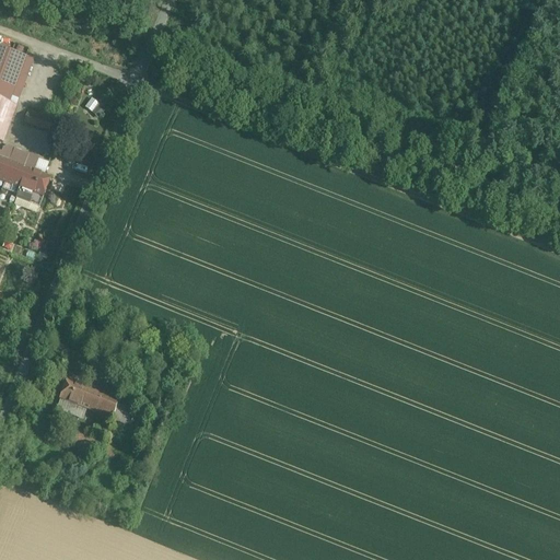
[(0,80),(11,51),(0,47),(0,80)]
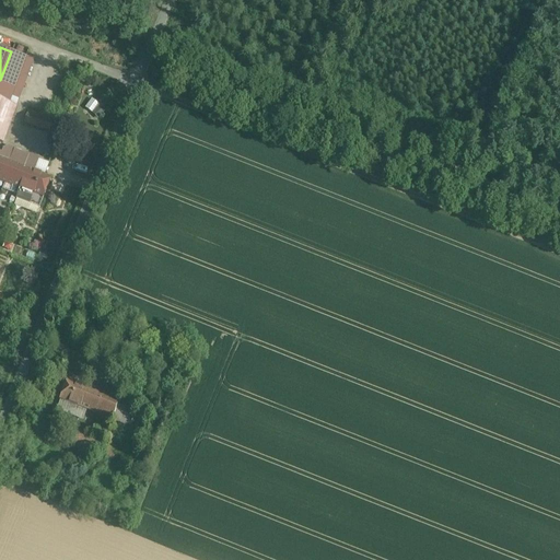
[(11,51),(0,80),(0,101),(10,105),(26,58),(11,51)]
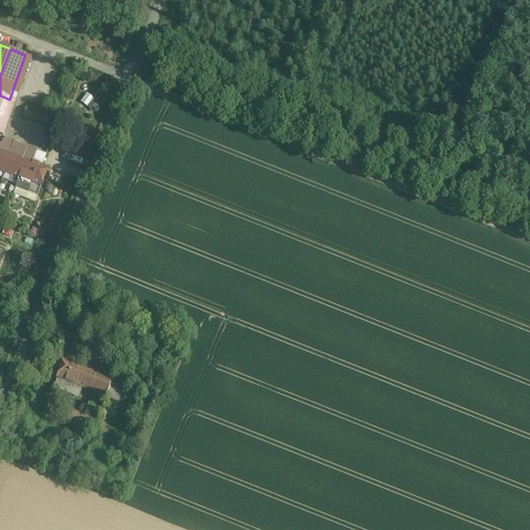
[(87,93),(81,101),(87,107),(93,98),(87,93)]
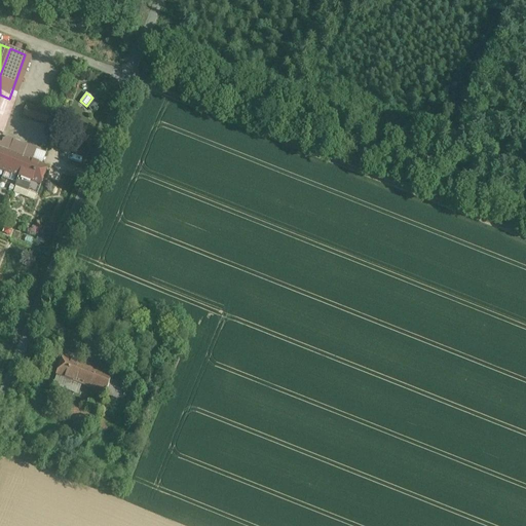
[(0,95),(0,134),(2,135),(14,101),(9,99),(0,95)]
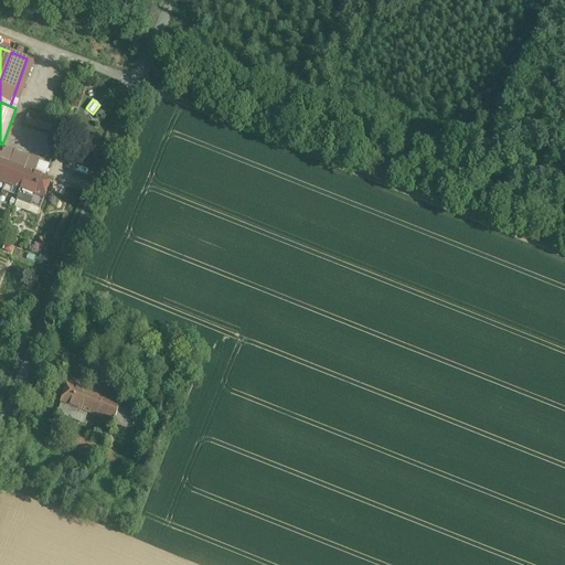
[(92,115),(98,121),(107,112),(100,105),(92,115)]
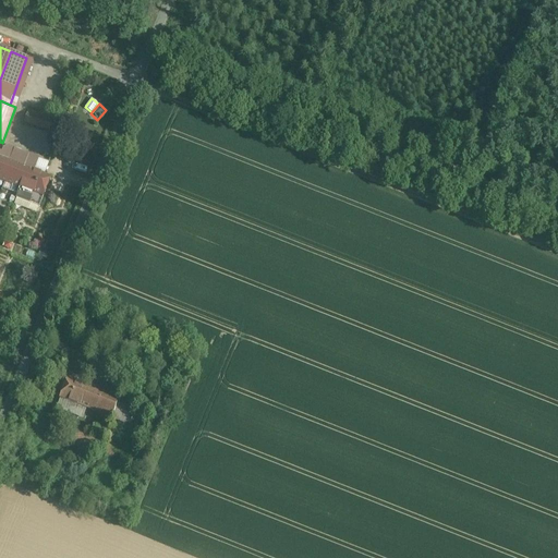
[(70,128),(28,111),(24,122),(65,138),(70,128)]
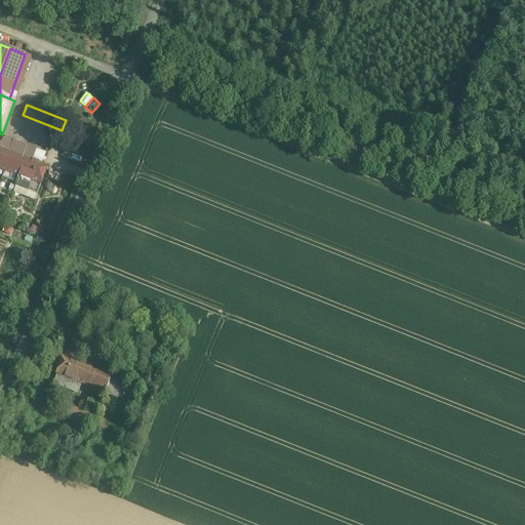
[(31,162),(7,153),(1,170),(25,179),(31,162)]
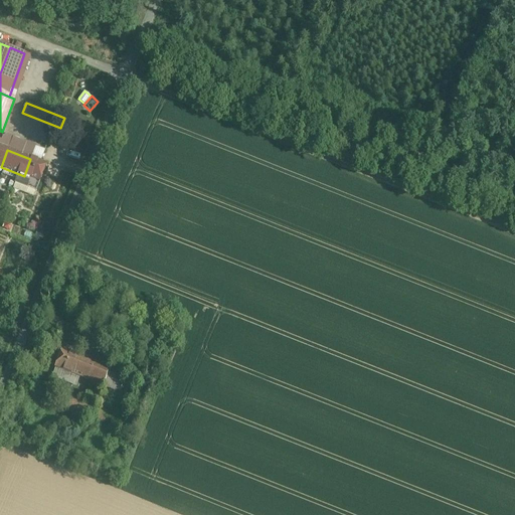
[(46,165),(30,159),(24,176),(30,179),(27,187),(36,191),(46,165)]
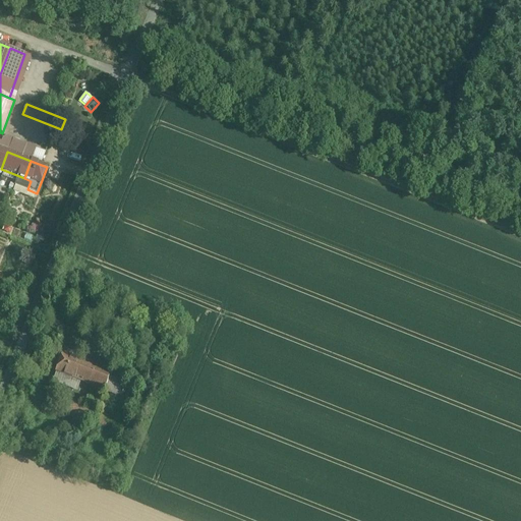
[(77,361),(62,355),(56,372),(71,379),(77,361)]
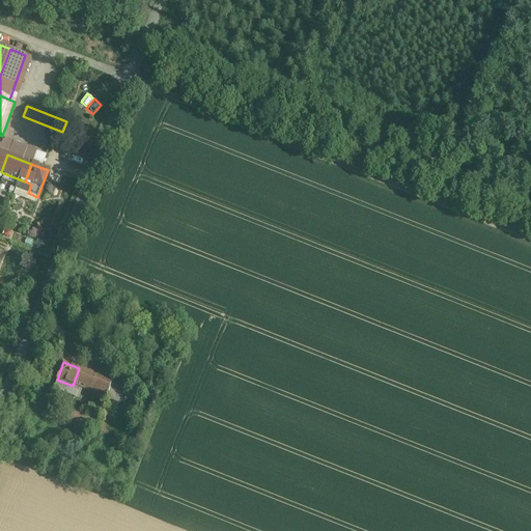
[(98,375),(79,368),(73,386),(90,393),(98,375)]
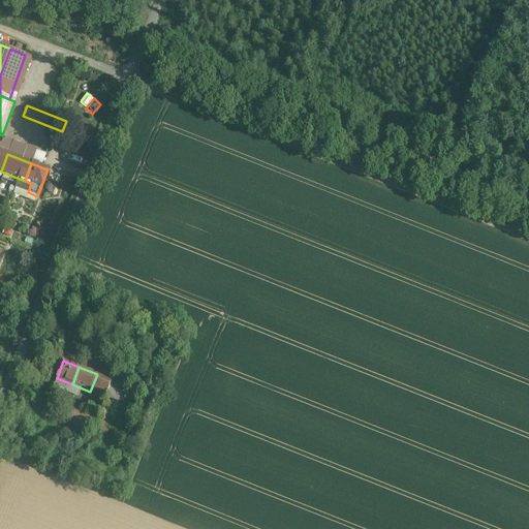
[(113,380),(97,374),(90,392),(105,398),(113,380)]
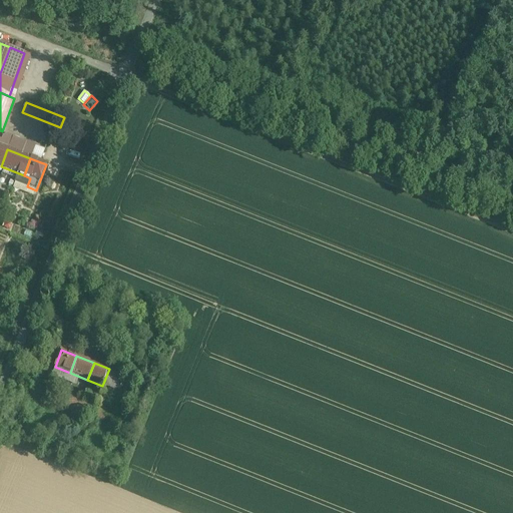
[(124,375),(109,369),(102,386),(114,390),(119,390),(124,375)]
